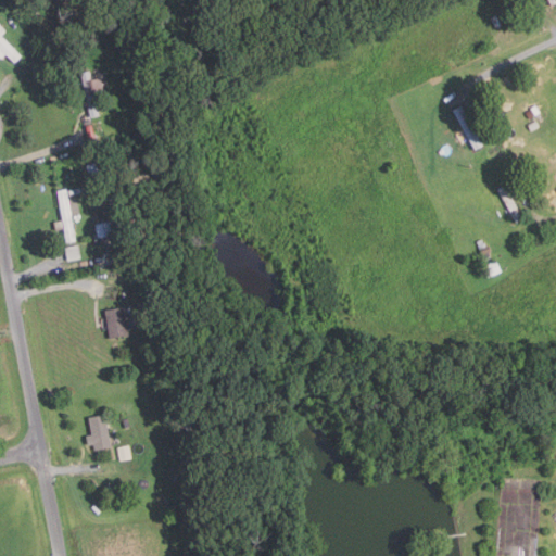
[(538,12),(530,0),(540,0),(544,8),(538,12)]
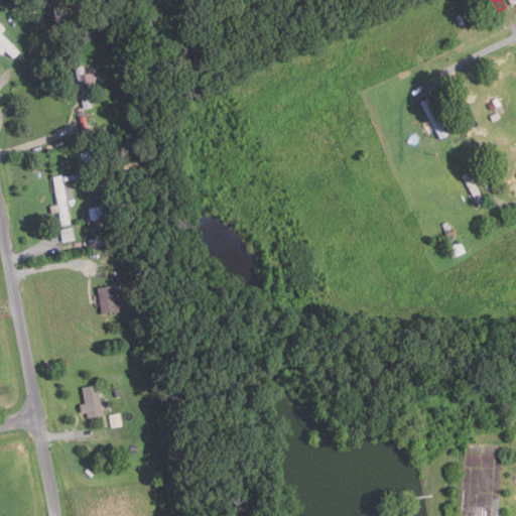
[(461,26),(457,17),(462,15),(466,23),(461,26)]
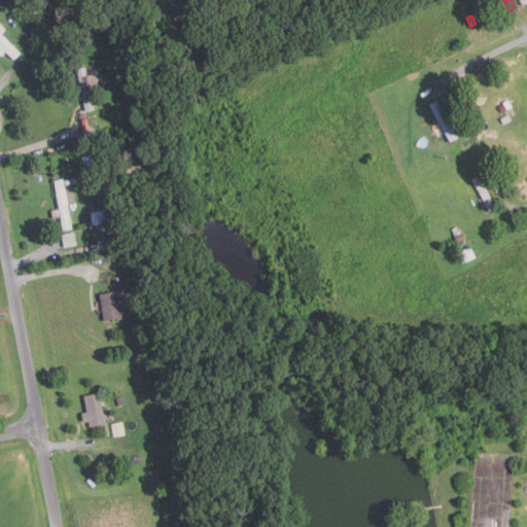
[(14,60),(6,51),(1,57),(0,55),(0,24),(6,30),(2,34),(21,54),(14,60)]
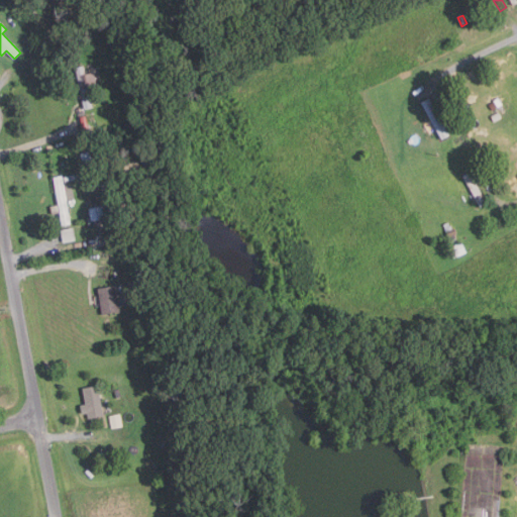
[(84,109),(82,99),(76,100),(75,91),(80,90),(75,68),(85,66),(86,74),(94,73),(97,85),(89,87),(93,107),(84,109)]
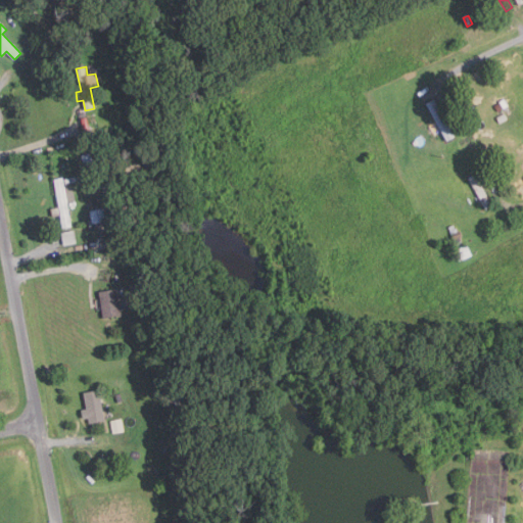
[(446,142),(426,103),(434,99),(455,137),(446,142)]
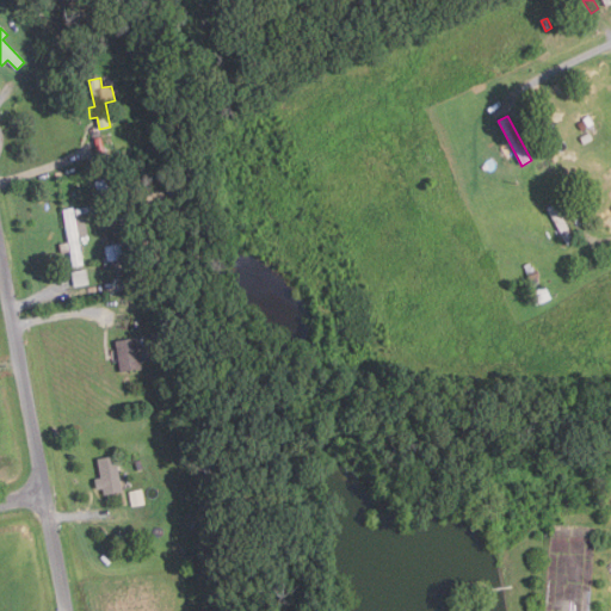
[(594,124),(588,127),(584,118),(590,116),(594,124)]
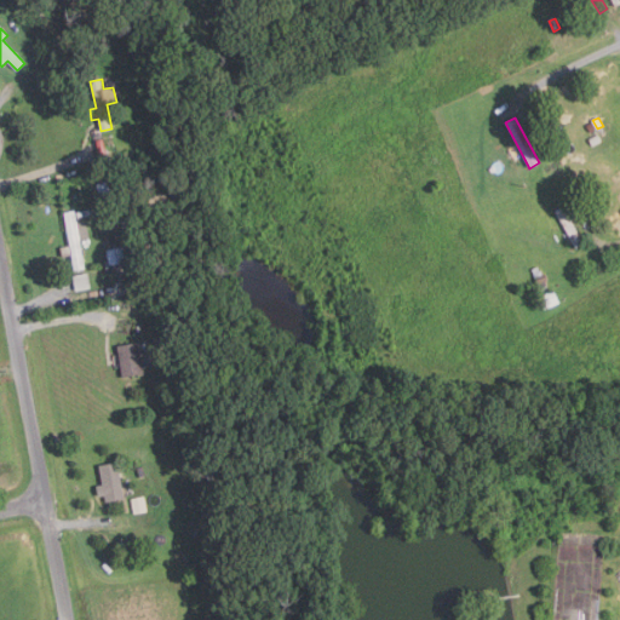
[(591,133),(586,126),(591,122),(596,131),(591,133)]
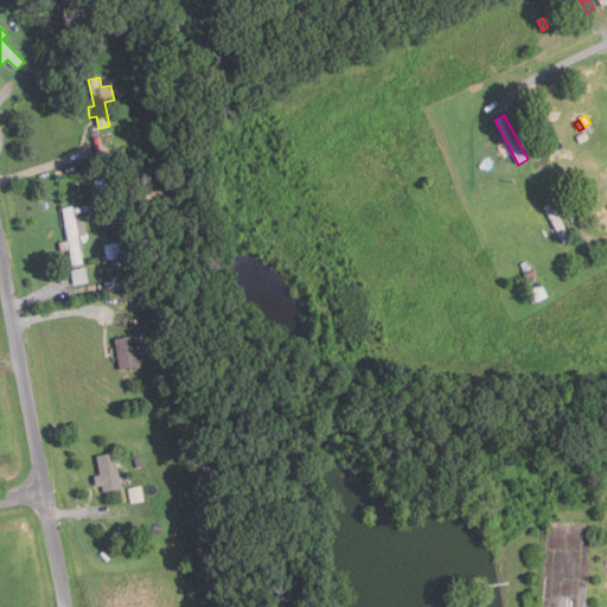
[(589,139),(581,144),(577,136),(585,132),(589,139)]
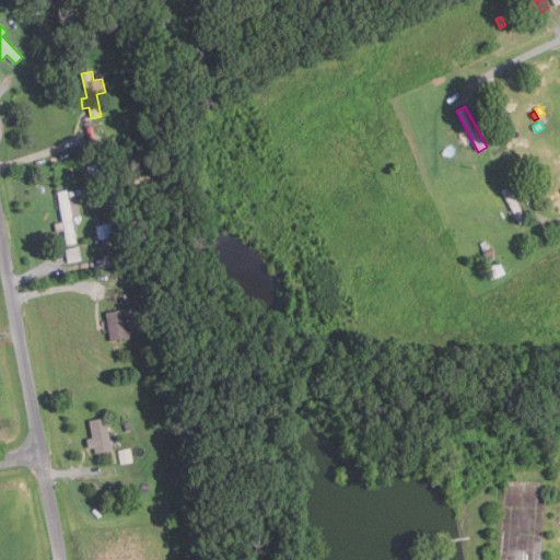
[(96,141),(89,142),(86,128),(93,127),(96,141)]
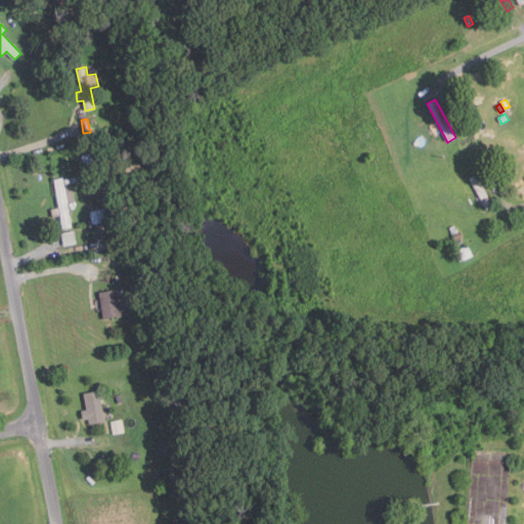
[(102,135),(93,137),(91,130),(100,128),(102,135)]
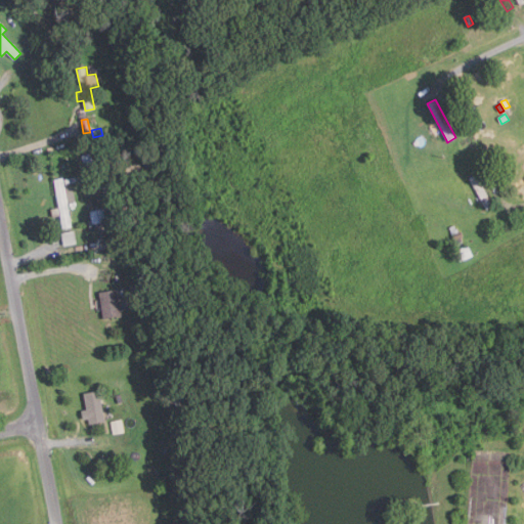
[(488,210),(469,178),(476,174),(477,176),(481,173),(487,184),(483,187),(494,207),(488,210)]
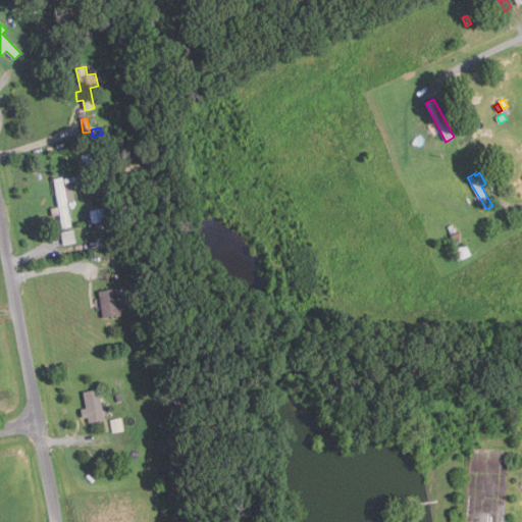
[(62,227),(60,214),(53,215),(52,207),(58,206),(54,178),(63,176),(64,187),(73,186),(75,200),(67,201),(71,225),(62,227)]
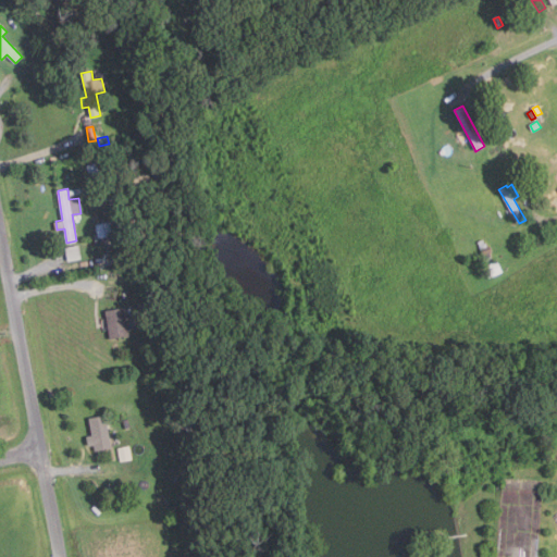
[(99,237),(96,223),(111,221),(113,235),(99,237)]
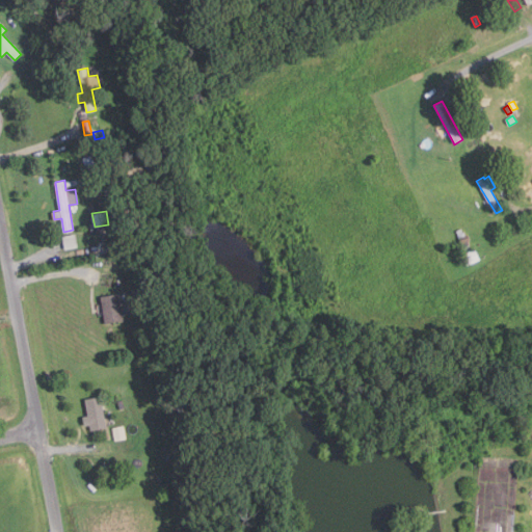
[(463,250),(457,231),(462,229),(463,233),(464,233),(466,236),(468,235),(470,241),(468,241),(471,248),(463,250)]
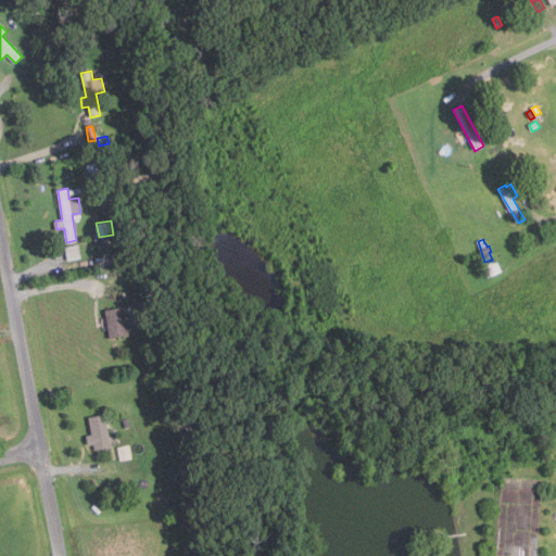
[(67,261),(65,247),(79,244),(81,258),(67,261)]
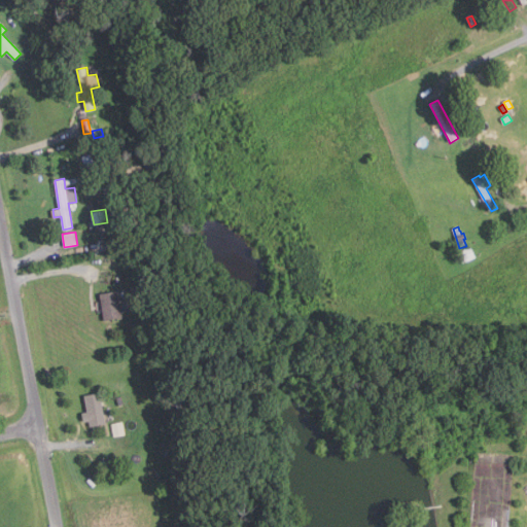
[(476,257),(464,264),(458,252),(470,246),(476,257)]
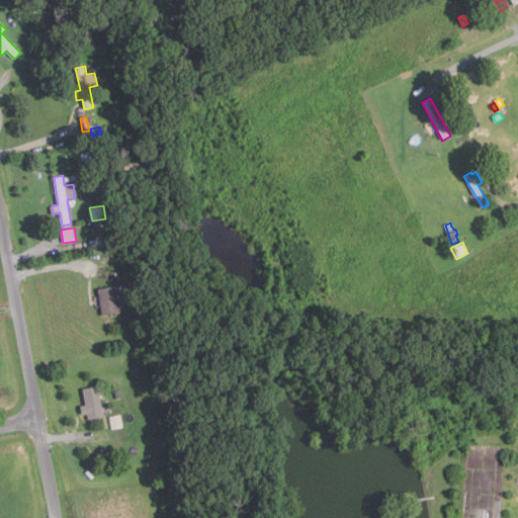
[(102,313),(99,287),(117,285),(120,311),(102,313)]
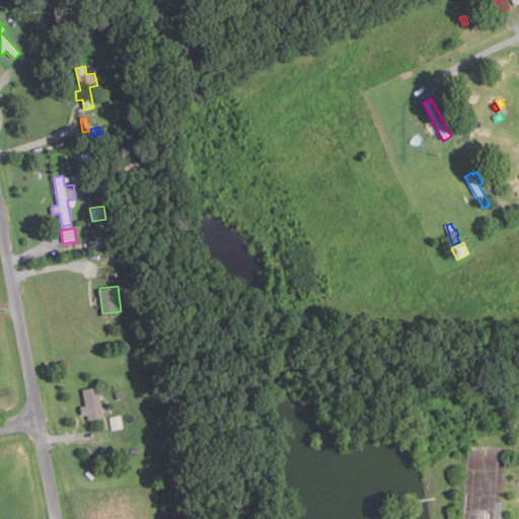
[(176,301),(166,304),(164,297),(174,294),(176,301)]
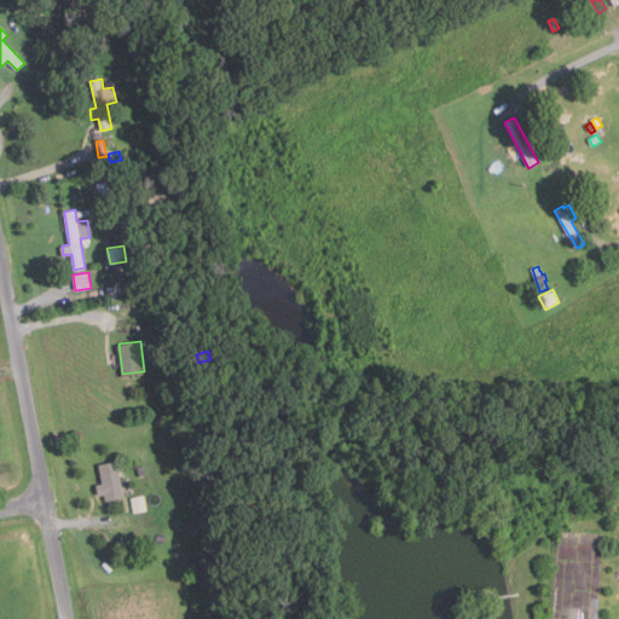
[(106,501),(105,493),(99,495),(97,484),(103,482),(99,464),(117,461),(125,497),(106,501)]
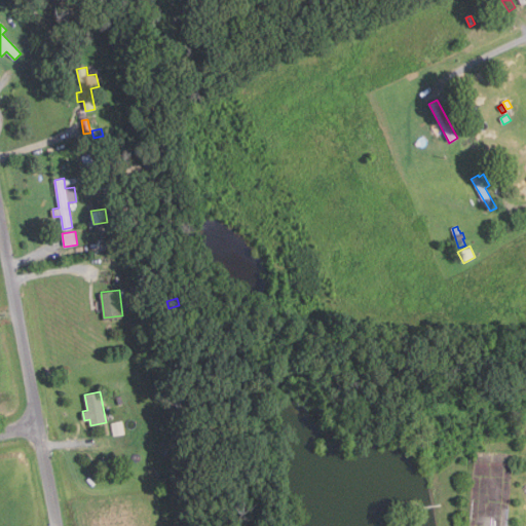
[(116,397),(121,395),(124,402),(119,404),(116,397)]
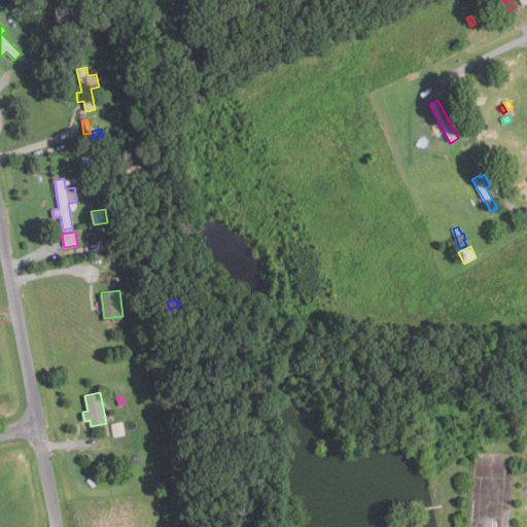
[(114,436),(111,423),(124,421),(126,434),(114,436)]
